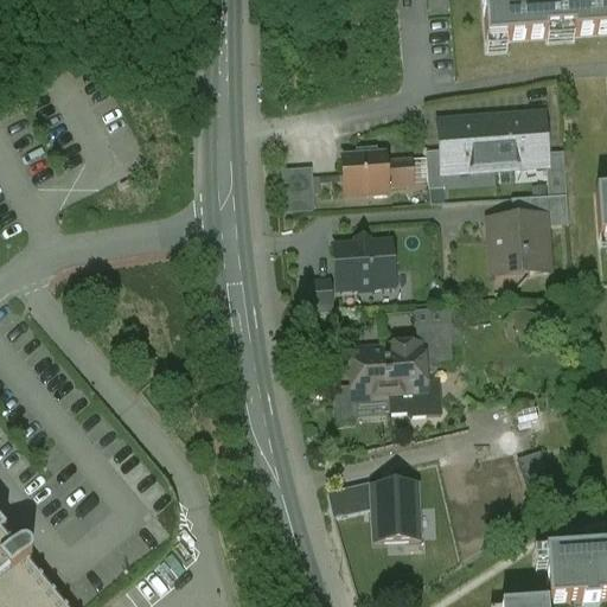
[(573,38),(606,36),(606,0),(481,0),(483,11),(490,10),(490,19),(484,19),(485,45),(545,40),(545,33),(573,32),(573,38)]
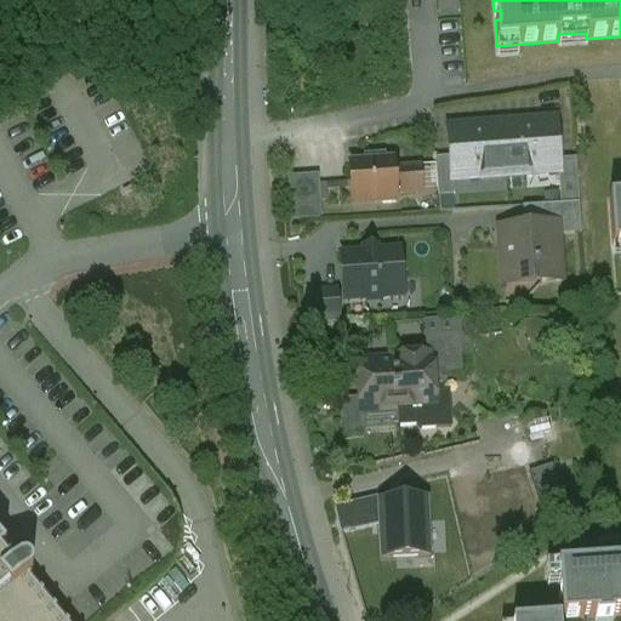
[(556,121),(501,125),(505,177),(558,174),(559,174),(558,161),(556,121)]
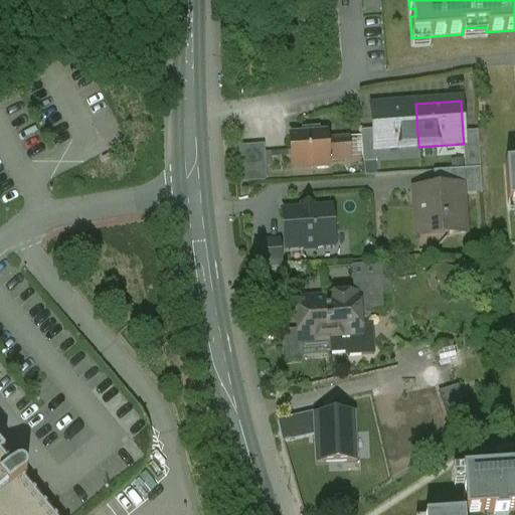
[(415,104),(371,107),(373,131),(374,150),(375,150),(418,147),(415,104)]
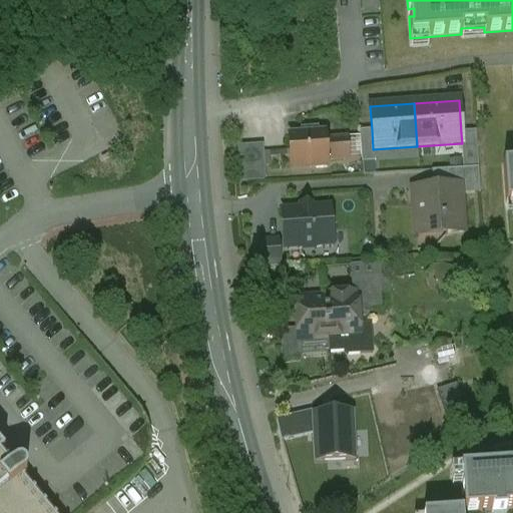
[(373,149),(372,130),(359,132),(362,163),(375,162),(374,149),(373,149)]
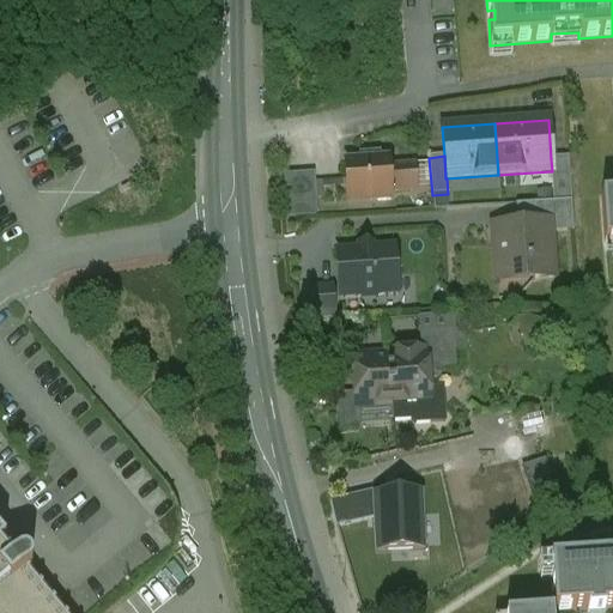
[(568,158),(551,159),(552,171),(551,171),(553,202),(571,201),(568,158)]
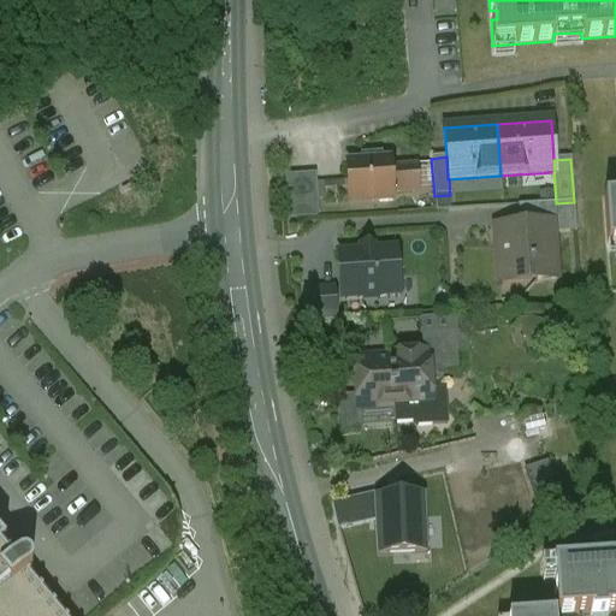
[(386,161),(344,161),(345,201),(388,200),(388,194),(386,166),(386,161)]
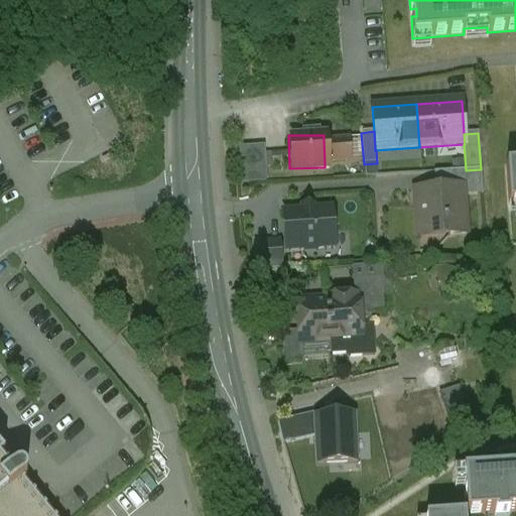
[(348,139),(324,139),(325,162),(349,161),(348,139)]
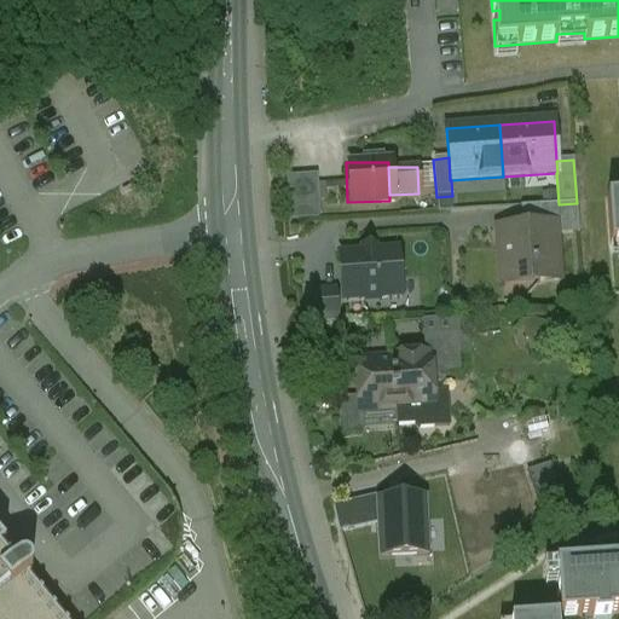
[(288,217),(340,213),(339,183),(317,184),(317,174),(285,175),(288,217)]
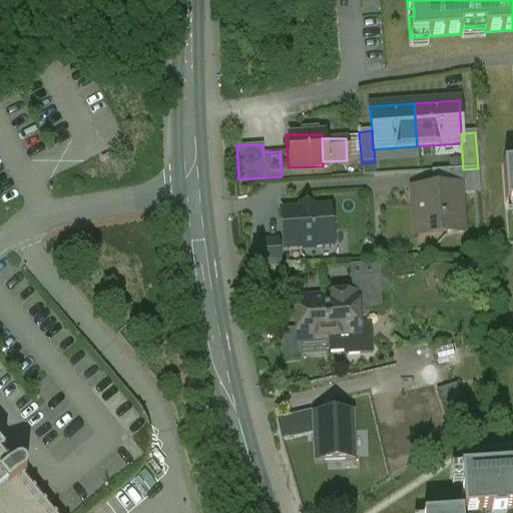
[(512,165),(504,166),(504,163),(502,164),(506,208),(507,208),(507,203),(512,202),(512,165)]
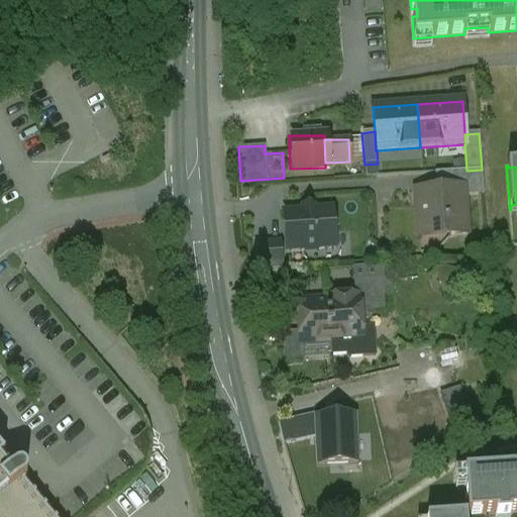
[(434,174),(435,190),(462,188),(463,197),(484,196),(482,170),(467,171),(434,174)]
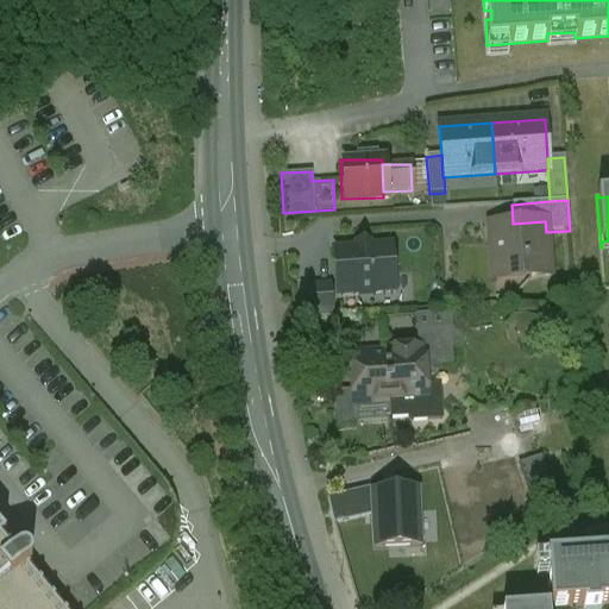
[(513,224),(490,225),(491,246),(497,246),(500,275),(525,274),(531,278),(550,277),(546,232),(545,221),(513,224)]
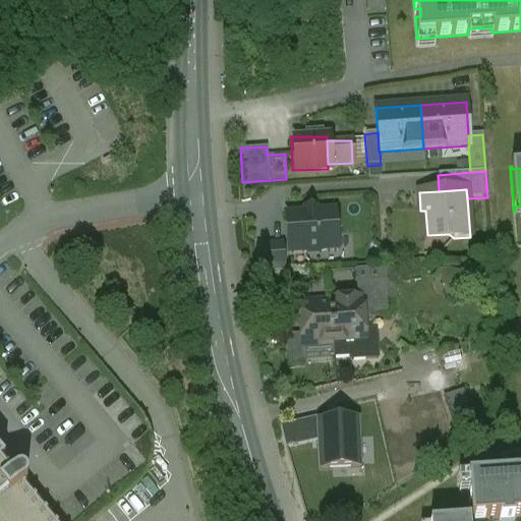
[(335,207),(281,209),(282,245),(282,255),(337,253),(335,207)]
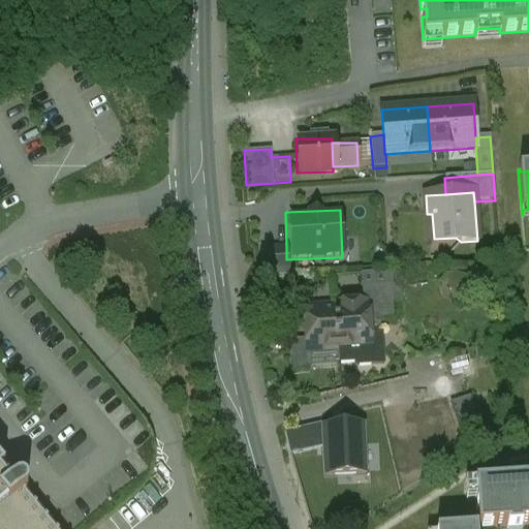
[(286,259),(286,249),(253,250),(254,275),(286,274),(286,259)]
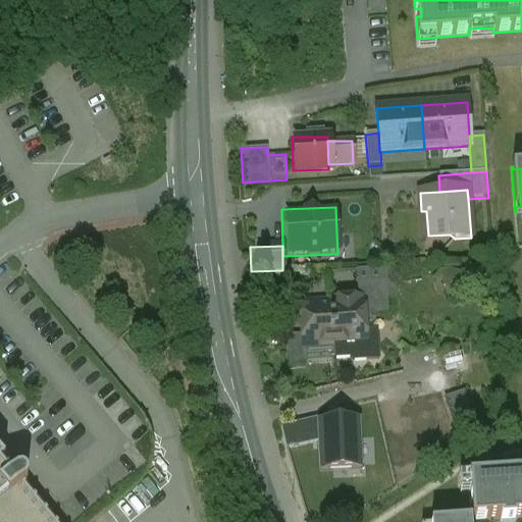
[(357,284),(358,301),(361,301),(362,317),(387,315),(385,282),(357,284)]
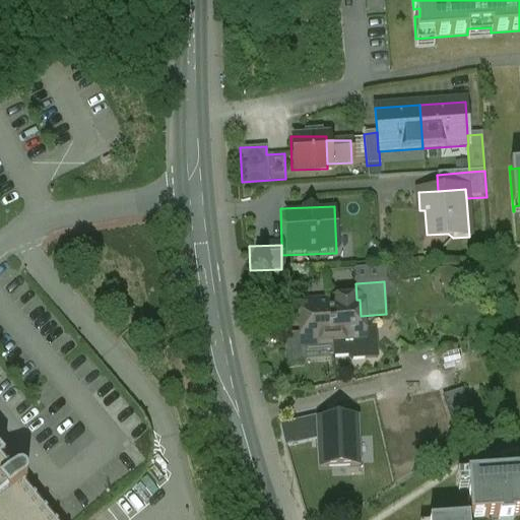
[(328,304),(300,306),(302,346),(331,344),(363,342),(363,332),(361,316),(360,300),(356,300),(328,302),(328,304)]
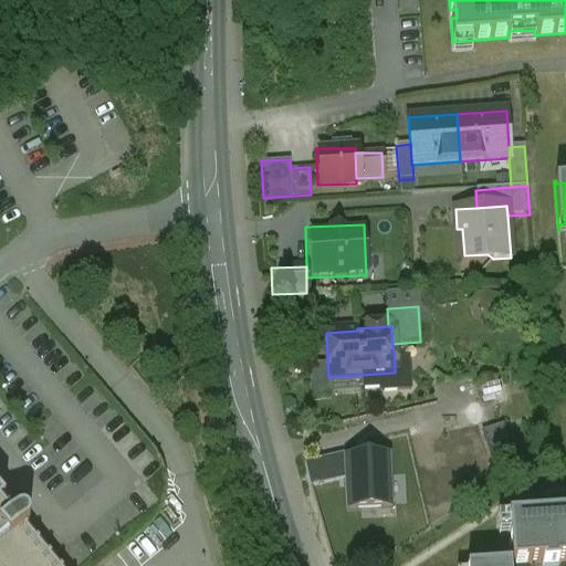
[(404,362),(395,362),(395,373),(360,375),(362,388),(363,388),(363,390),(378,389),(383,392),(406,391),(409,387),(408,365),(404,362)]
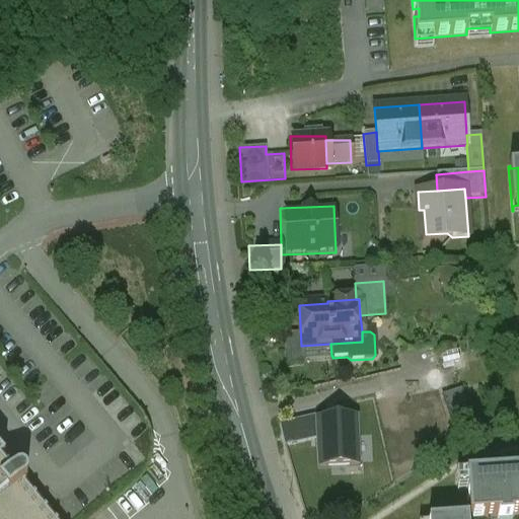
[(463,390),(442,397),(453,432),(473,422),(463,390)]
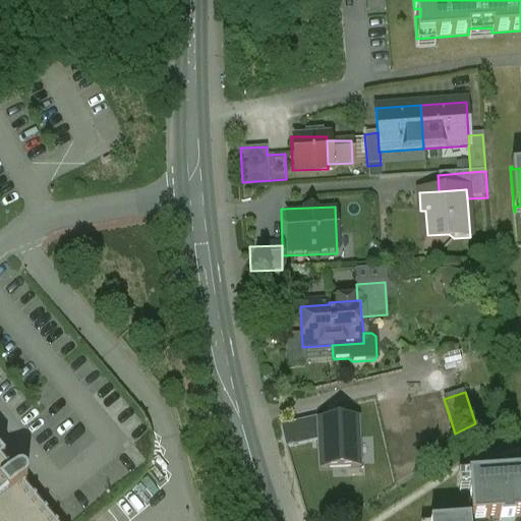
[(358,421),(316,422),(319,469),(360,467),(358,421)]
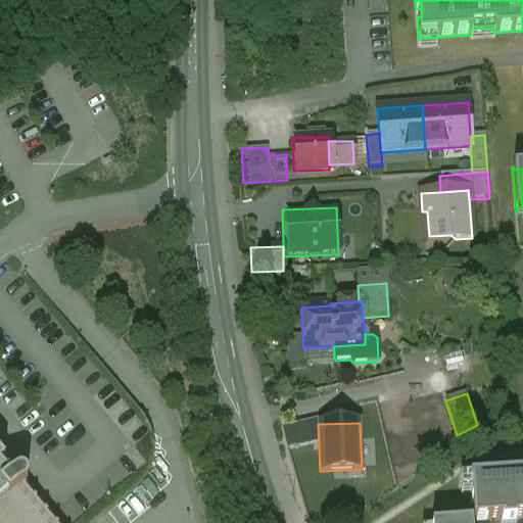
[(0,468),(3,466),(0,461),(0,508),(22,489),(25,487),(26,486),(26,484),(27,482),(26,481),(26,479),(24,477),(21,476),(19,475),(17,475),(15,476),(13,477),(9,480),(5,474),(0,468)]
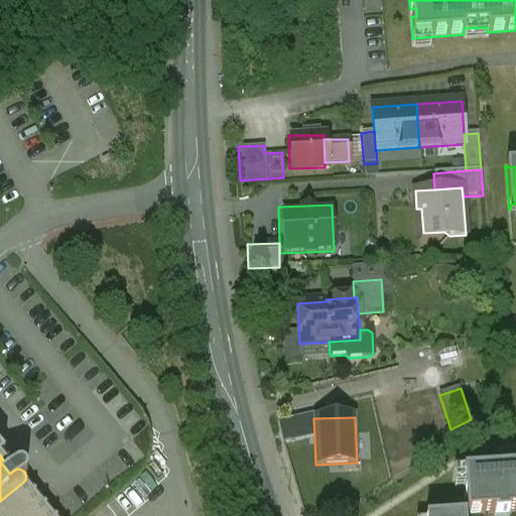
[(513,468),(463,472),(465,493),(470,493),(470,500),(465,501),(466,515),(468,515),(468,514),(495,512),(495,515),(497,515),(508,515),(508,511),(515,510),(515,472),(514,473),(513,468)]
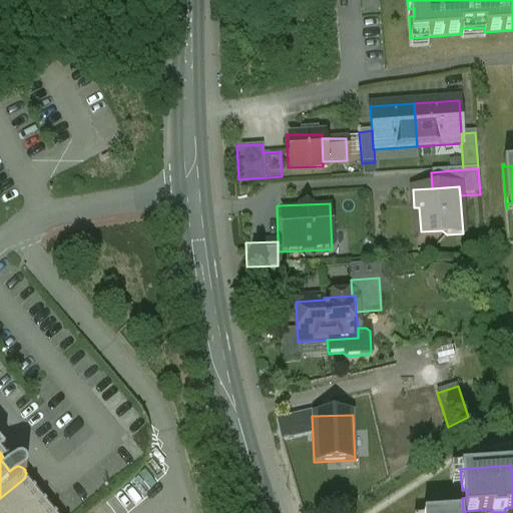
[(0,498),(0,512),(50,512),(44,506),(22,480),(0,498)]
